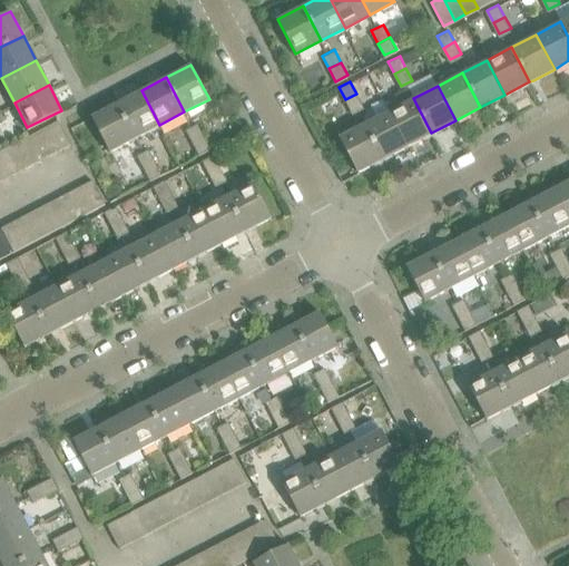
[(135,137),(159,125),(141,90),(117,104),(135,137)]
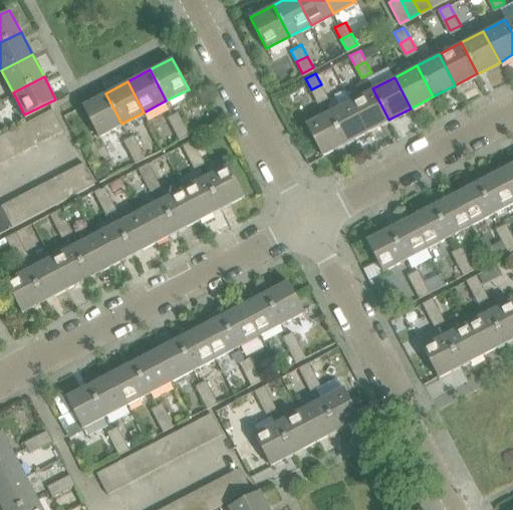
[(321,84),(311,89),(317,100),(326,95),(321,84)]
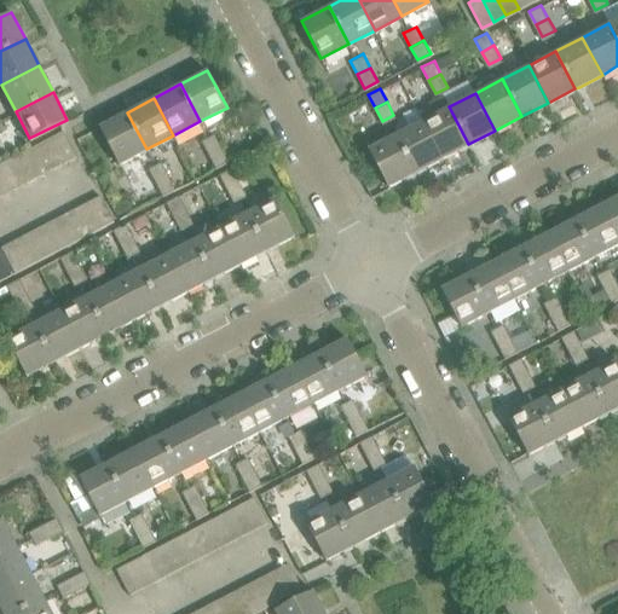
[(449,106),(422,121),(442,158),(468,144),(449,106)]
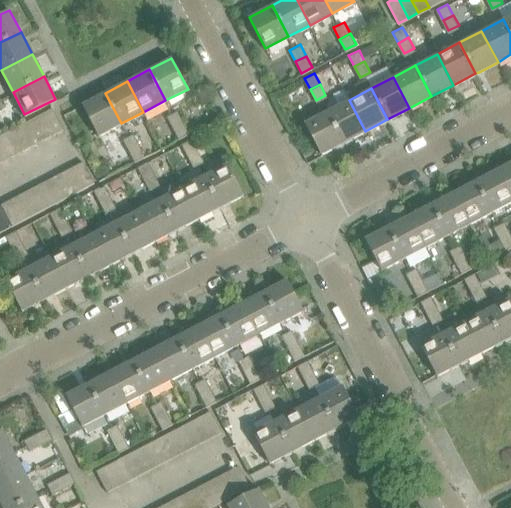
[(121,123),(105,93),(82,104),(98,135),(121,123)]
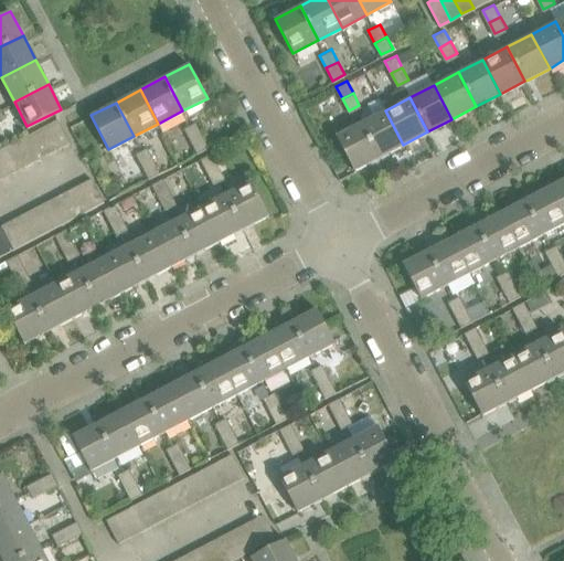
[(385,110),(361,123),(379,158),(403,145),(385,110)]
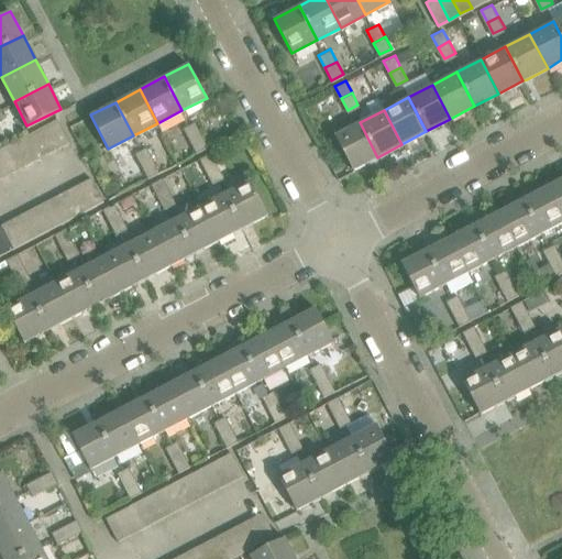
[(45,123),(58,148),(69,142),(57,118),(45,123)]
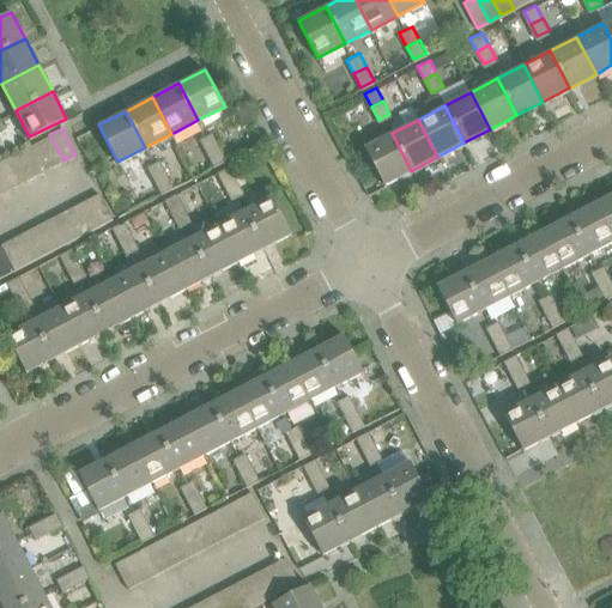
[(206,152),(218,145),(212,132),(199,139),(206,152)]
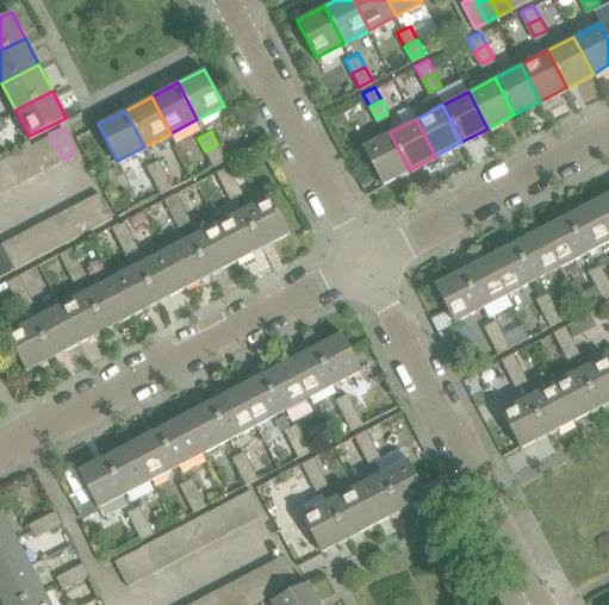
[(409,170),(390,132),(364,147),(383,184),(409,170)]
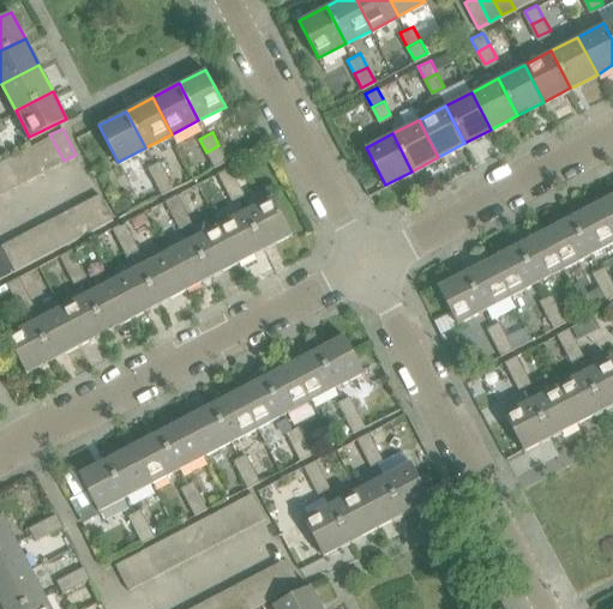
[(49,134),(37,142),(50,167),(64,161),(49,134)]
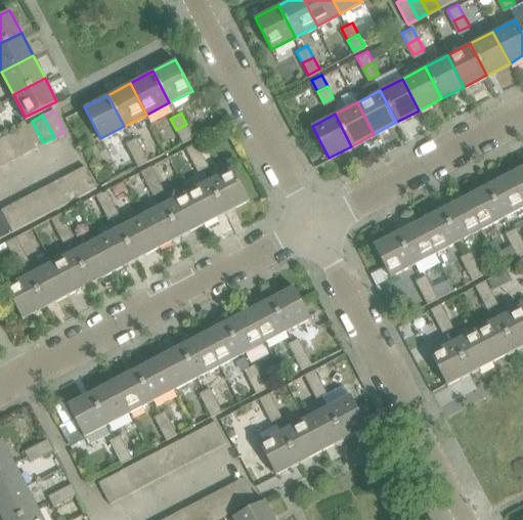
[(32,121),(22,126),(33,148),(43,142),(32,121)]
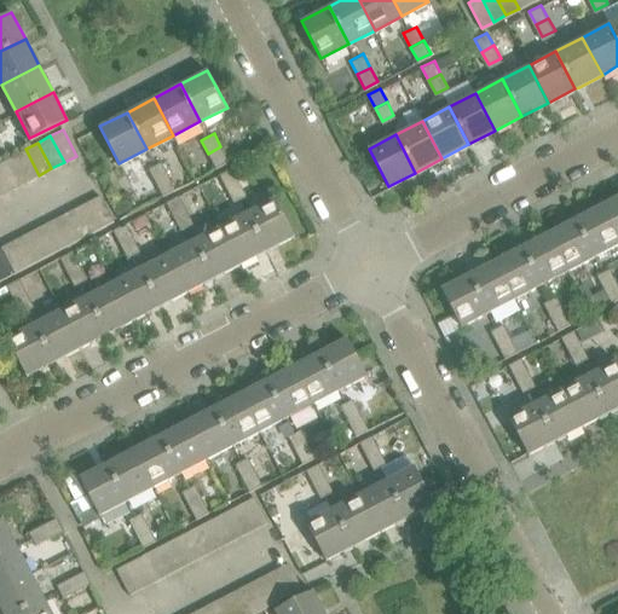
[(220,146),(208,154),(214,166),(227,160),(220,146)]
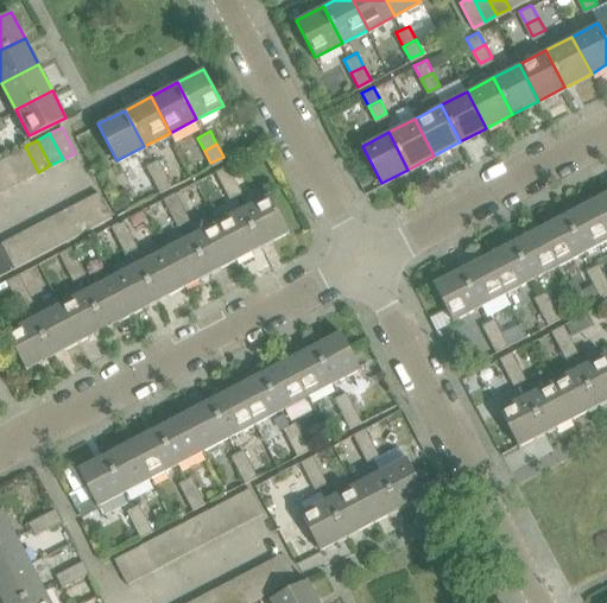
[(25,146),(12,153),(25,178),(38,172),(25,146)]
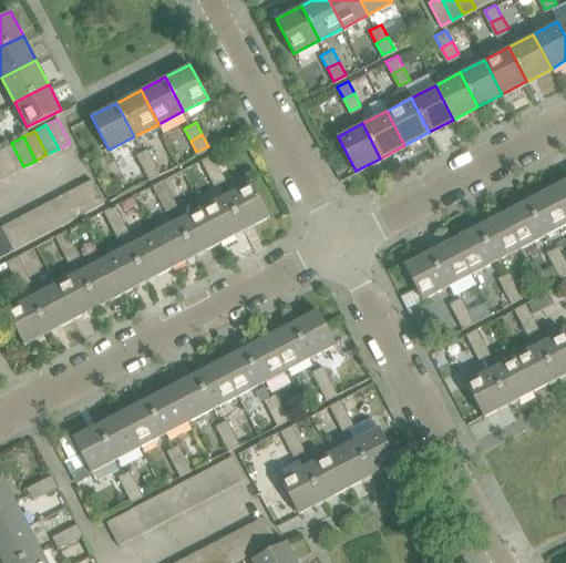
[(11,143),(0,149),(12,173),(23,166),(11,143)]
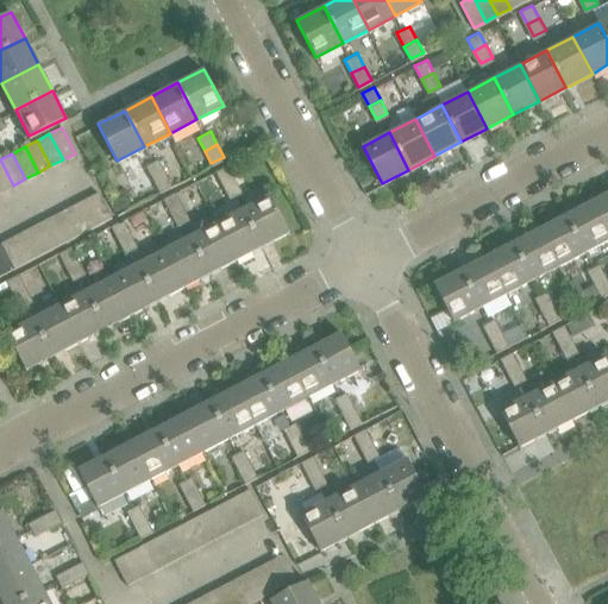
[(0,159),(0,189),(1,192),(13,186),(0,159)]
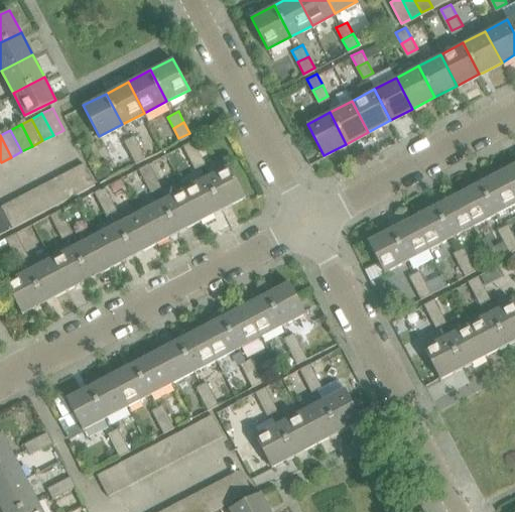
[(129,151),(139,145),(134,135),(124,140),(129,151)]
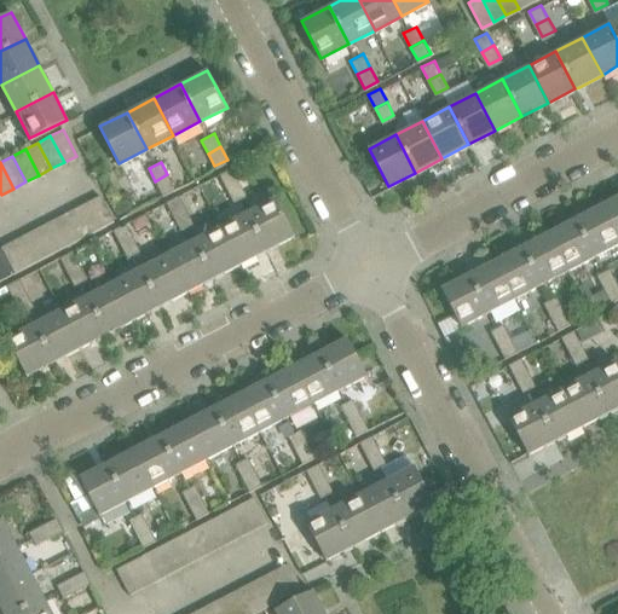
[(226,187),(238,180),(231,167),(219,174),(226,187)]
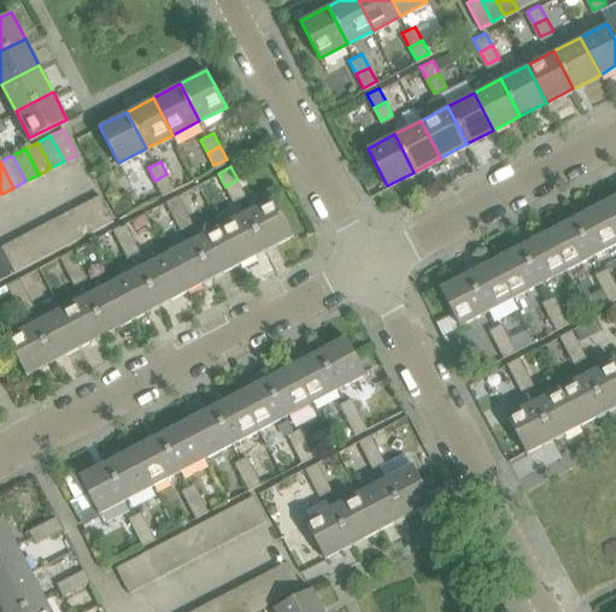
[(166,174),(154,181),(162,193),(172,187),(166,174)]
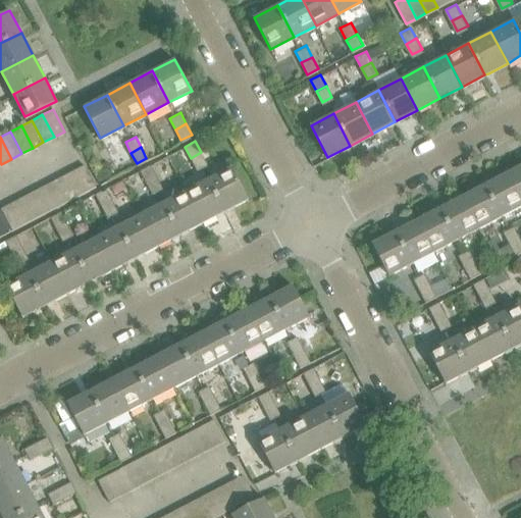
[(201,152),(191,158),(196,169),(207,163),(201,152)]
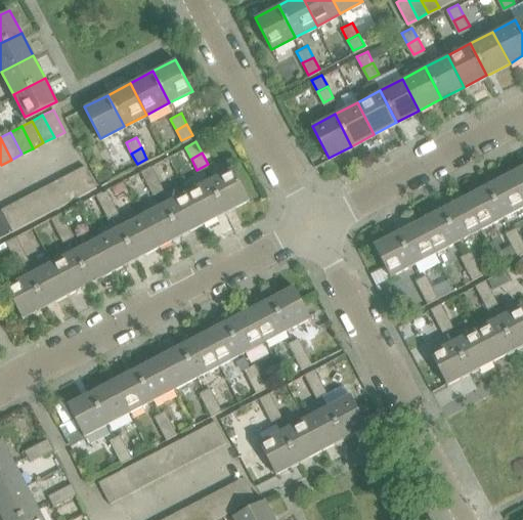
[(74,170),(85,191),(95,185),(85,165),(74,170)]
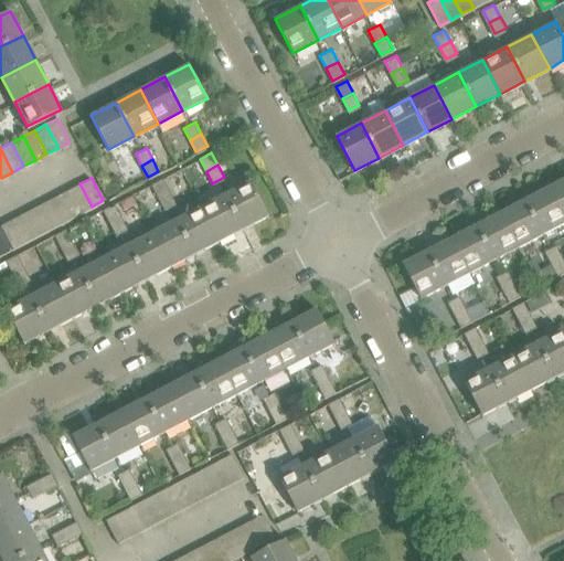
[(158,197),(169,191),(162,178),(151,184),(158,197)]
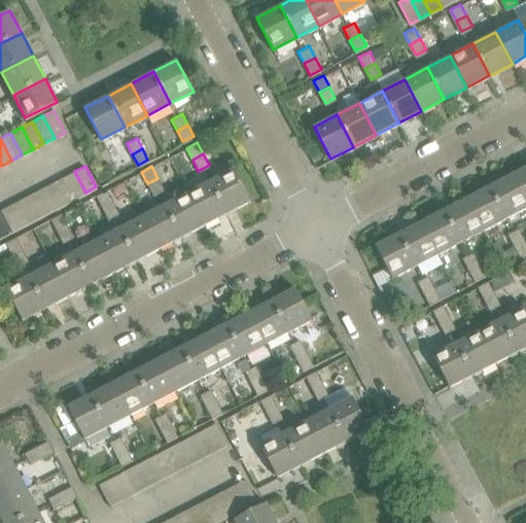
[(525,201),(525,167),(512,174),(525,201)]
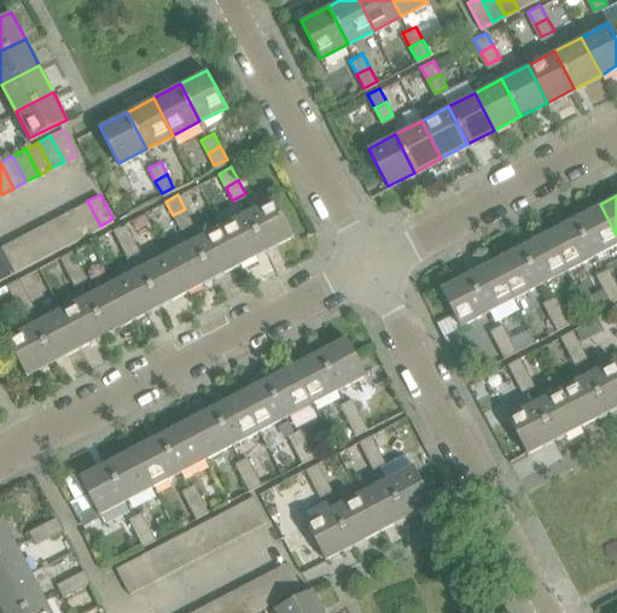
[(248,211),(267,249),(294,235),(274,198),(248,211)]
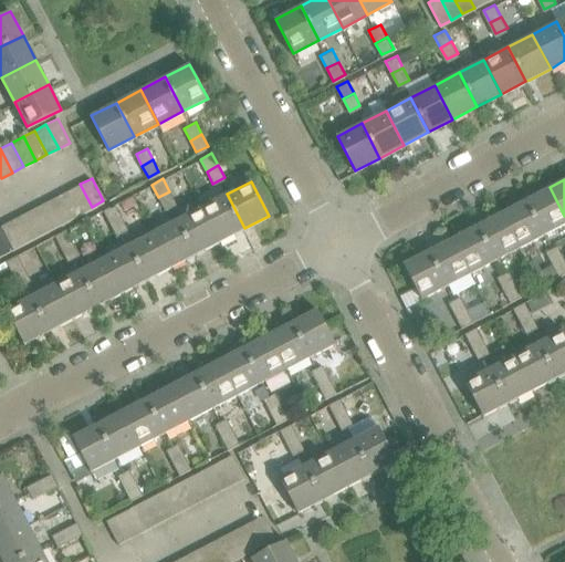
[(69,190),(81,212),(92,207),(80,184),(69,190)]
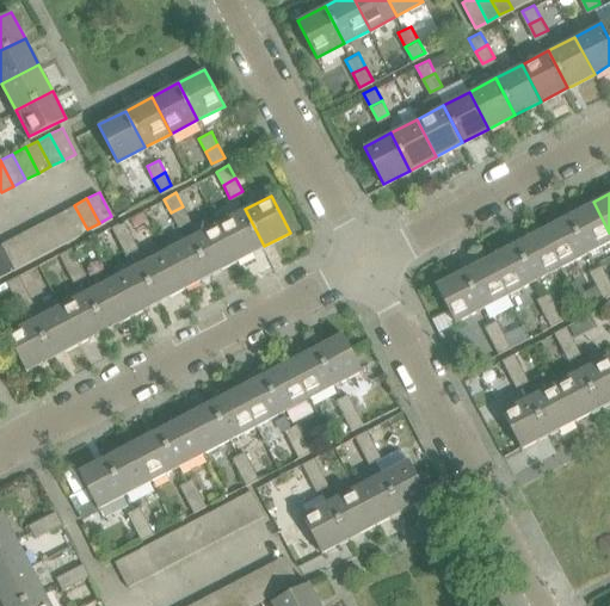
[(587,253),(609,240),(609,233),(593,202),(567,216),(587,253)]
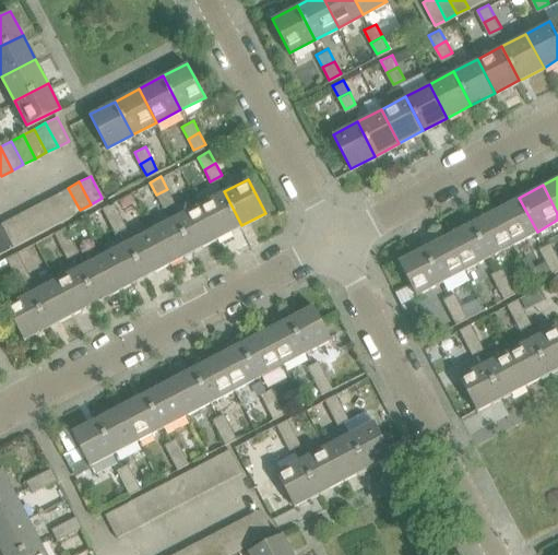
[(57,193),(68,216),(80,210),(68,188),(57,193)]
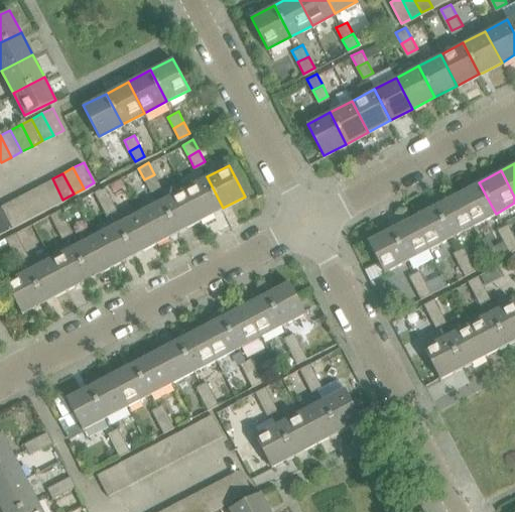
[(154,174),(144,179),(150,190),(160,185),(154,174)]
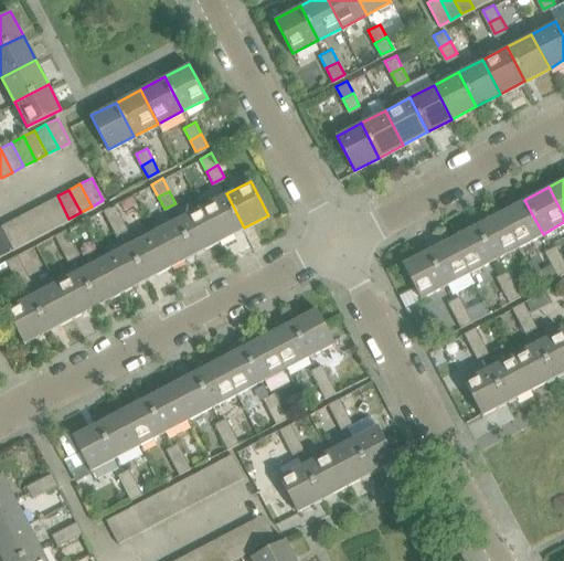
[(226,193),(201,207),(220,241),(244,228),(226,193)]
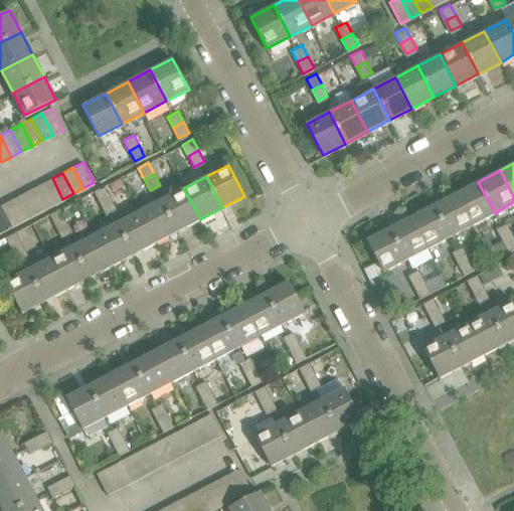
[(52,178),(41,183),(52,204),(62,199),(52,178)]
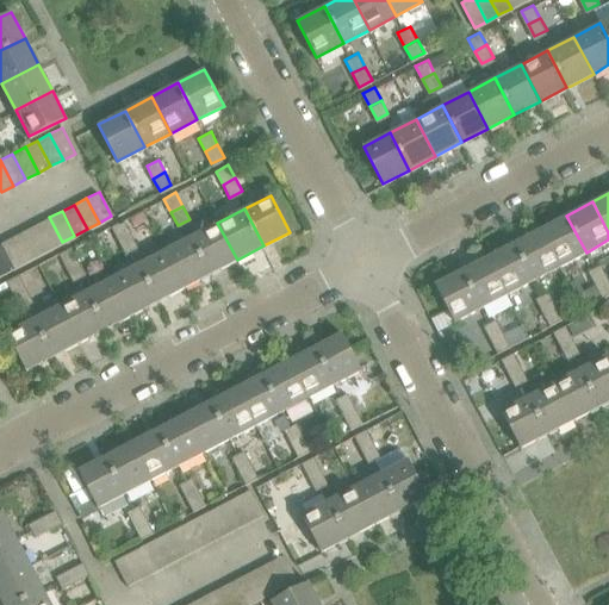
[(559,266),(586,253),(566,216),(540,229),(559,266)]
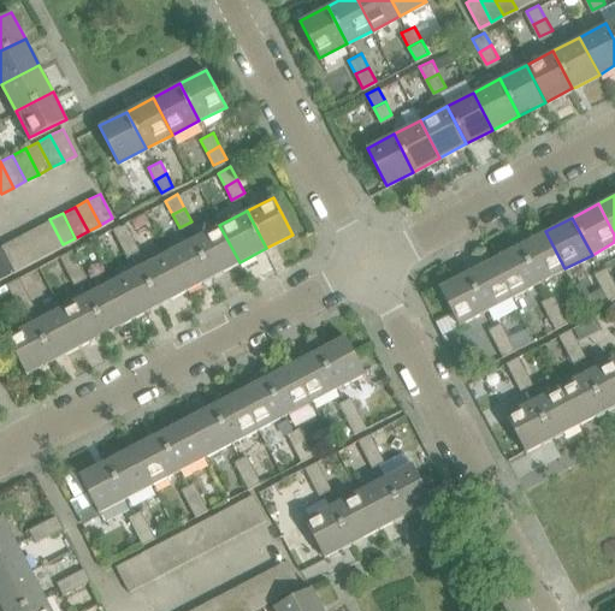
[(49,219),(37,226),(51,250),(63,244),(49,219)]
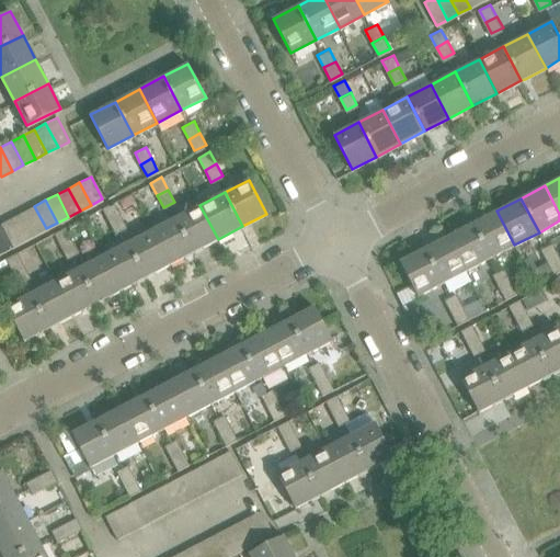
[(109,220),(120,214),(113,202),(102,207),(109,220)]
